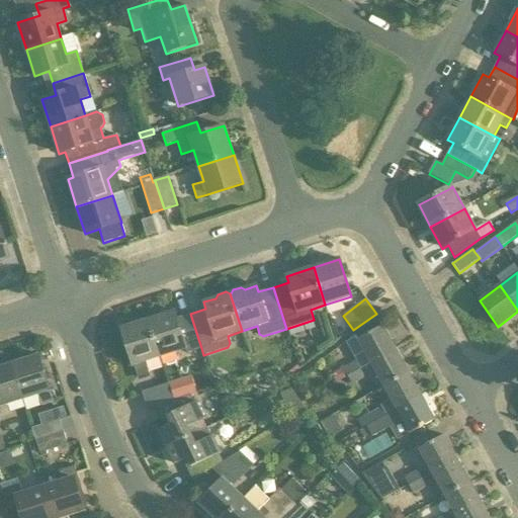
[(148,320),(159,357),(185,349),(186,353),(201,348),(190,314),(176,318),(174,312),(148,320)]
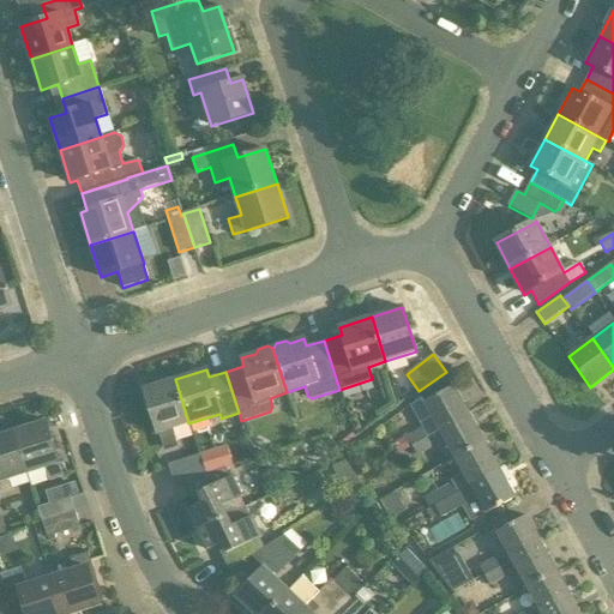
[(188,423),(175,379),(144,389),(157,433),(158,433),(164,451),(178,447),(172,428),(188,423)]
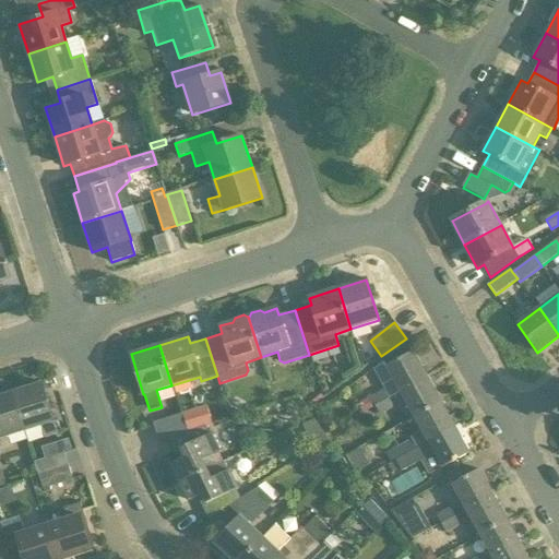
[(384,364),(373,370),(384,390),(383,390),(389,399),(400,392),(401,392),(428,377),(414,352),(387,367),(384,364)]
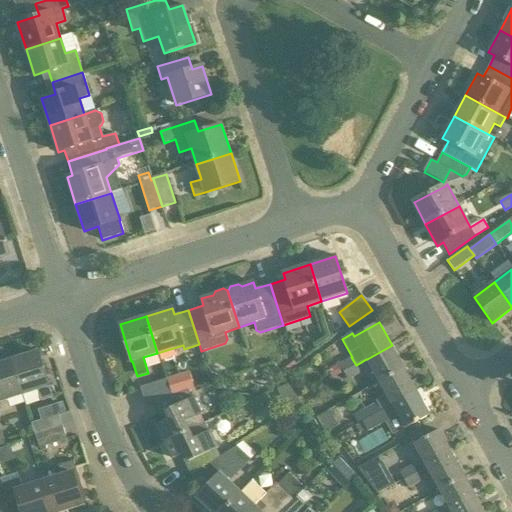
[(392,345),(367,359),(379,382),(405,368),(392,345)]
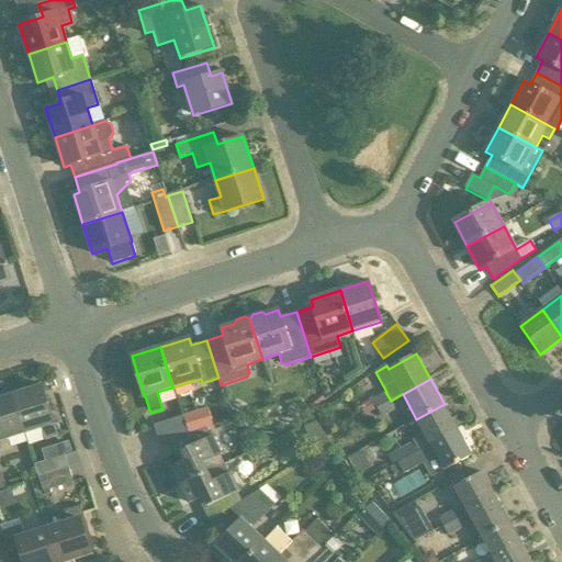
[(12,394),(24,434),(41,428),(44,440),(57,436),(54,425),(54,424),(42,384),(12,394)]
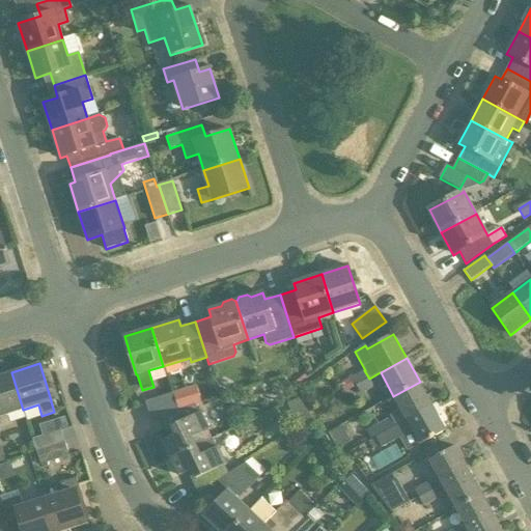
[(352,378),(339,384),(344,392),(356,386),(369,379),(364,370),(352,378)]
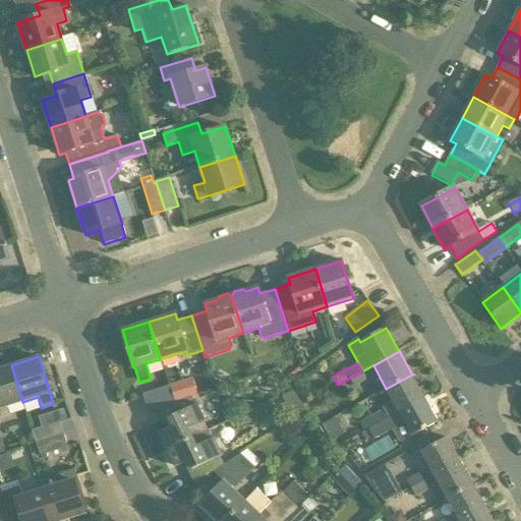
[(22,402),(11,365),(0,368),(0,420),(10,417),(7,407),(22,402)]
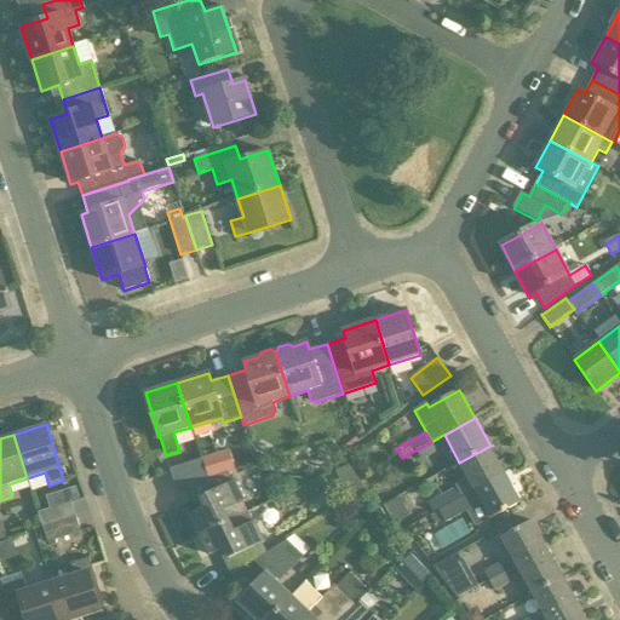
[(422,460),(436,452),(431,442),(415,451),(422,460)]
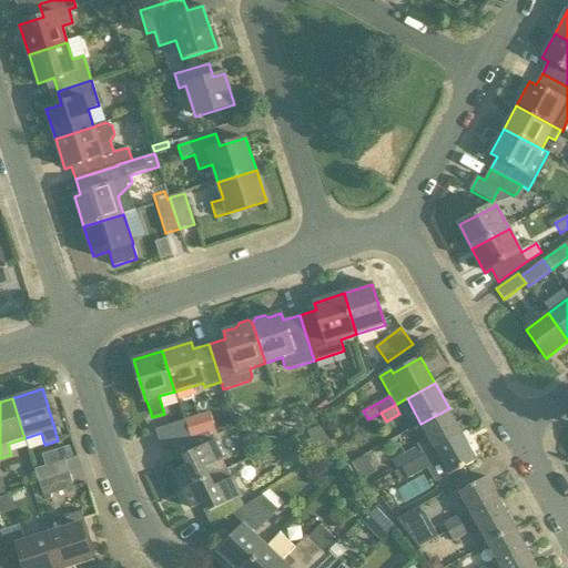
[(396,470),(402,467),(424,456),(464,434),(449,408),(421,424),(428,437),(416,444),(418,447),(392,462),(396,470)]
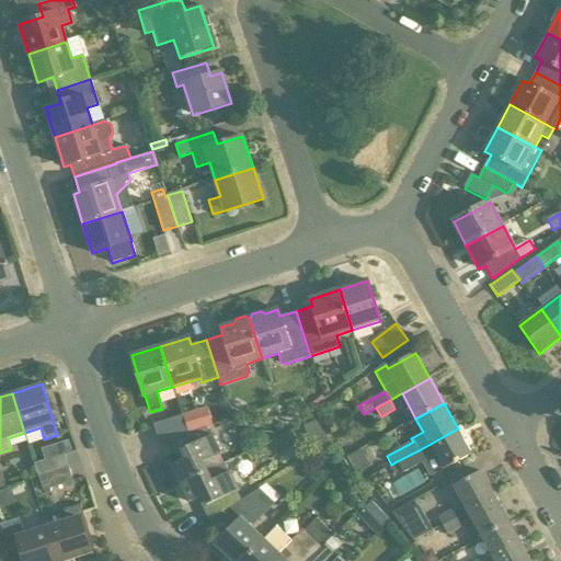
[(187,434),(182,415),(152,424),(159,443),(187,434)]
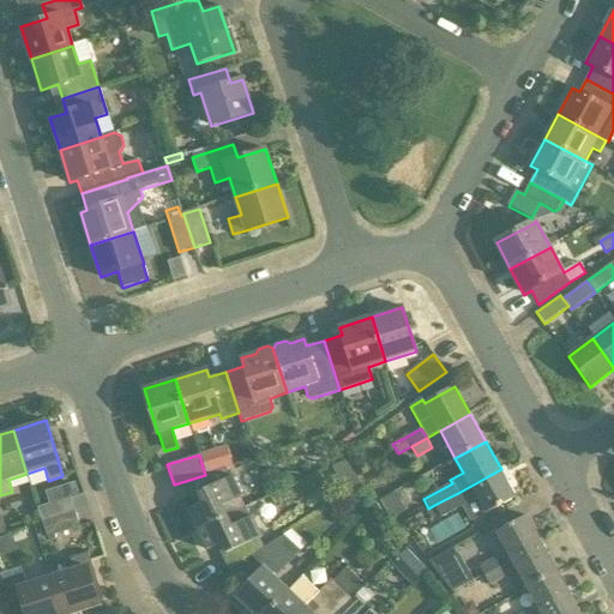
[(197,530),(244,507),(239,498),(241,497),(232,476),(230,477),(226,469),(205,475),(210,487),(198,492),(204,504),(187,511),(197,530)]
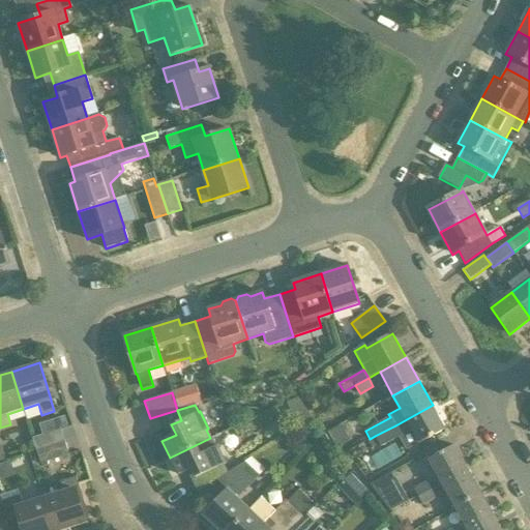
[(433,405),(395,425),(375,436),(380,445),(399,434),(408,450),(445,429),(433,405)]
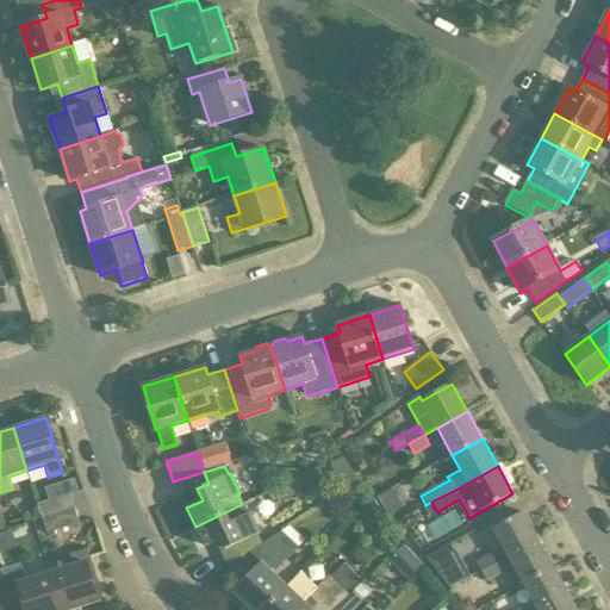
[(69,493),(79,491),(75,479),(66,481),(69,493)]
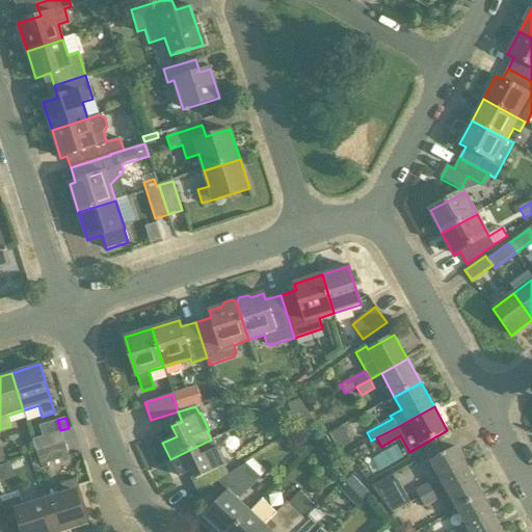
[(36,452),(64,444),(60,431),(32,440),(36,452)]
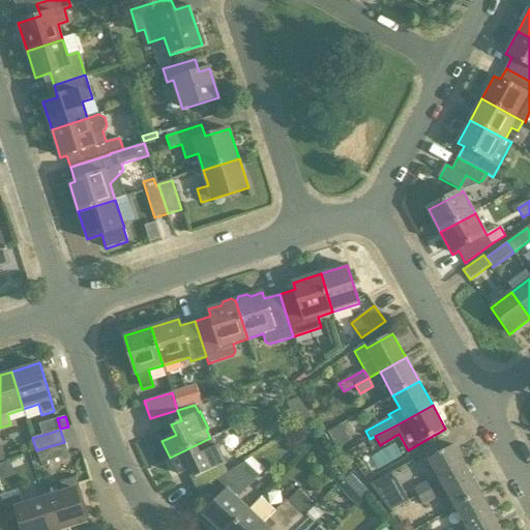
[(210,438),(170,458),(178,475),(190,469),(200,491),(216,479),(228,473),(224,465),(225,464),(216,446),(215,447),(210,438)]
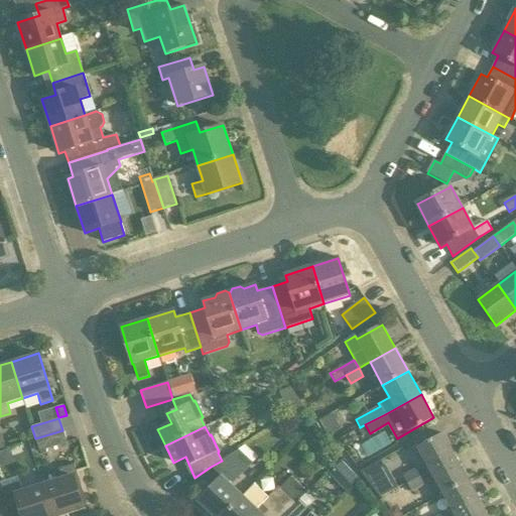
[(62,430),(35,438),(39,452),(67,442),(62,430)]
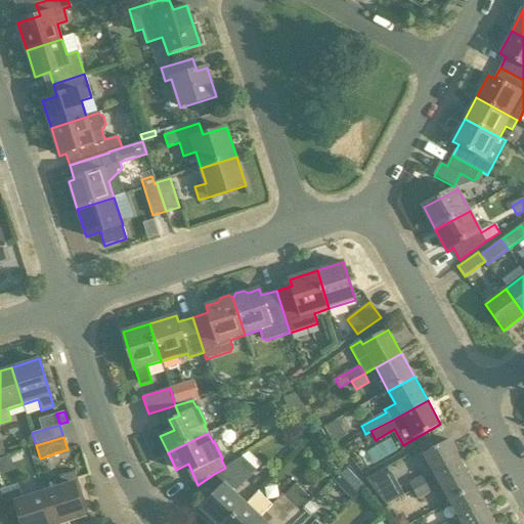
[(437,479),(463,465),(449,440),(424,454),(437,479)]
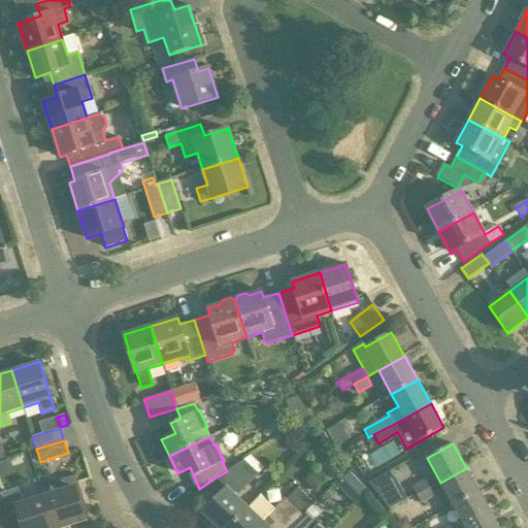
[(251,457),(243,461),(258,473),(263,468),(251,457)]
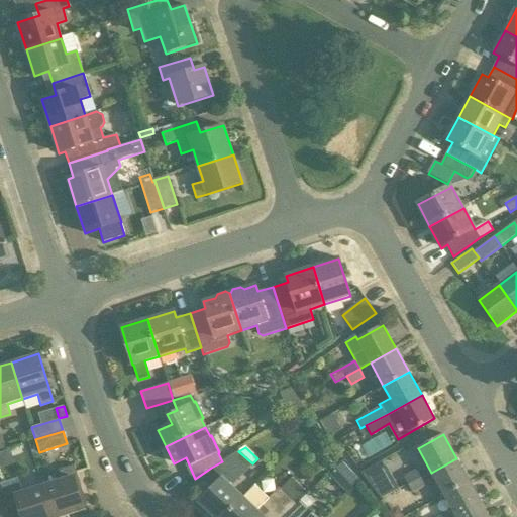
[(213,516),(224,516),(242,498),(231,487),(252,463),(238,451),(222,461),(211,468),(222,478),(199,502),(213,516)]
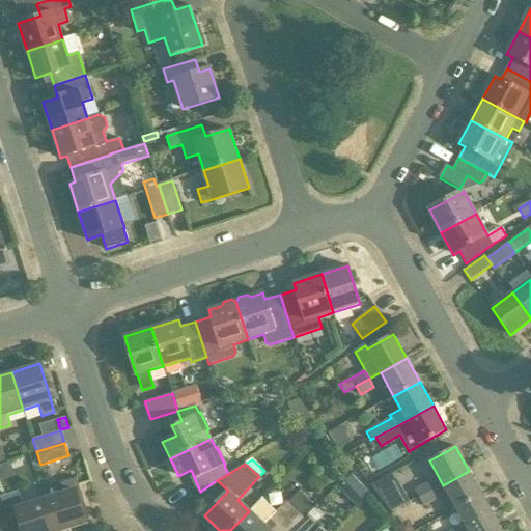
[(455,508),(482,494),(469,471),(443,485),(455,508)]
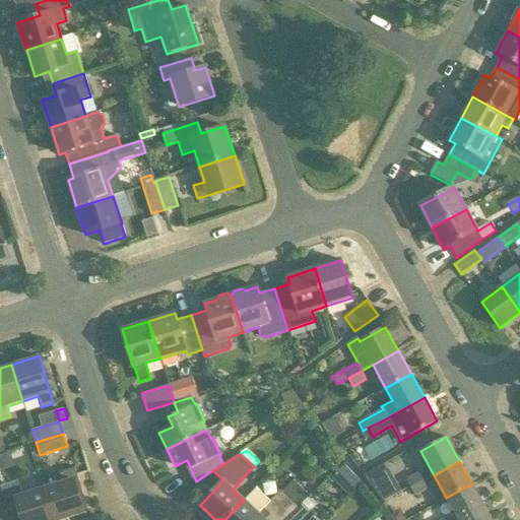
[(349,492),(362,480),(345,462),(333,474),(349,492)]
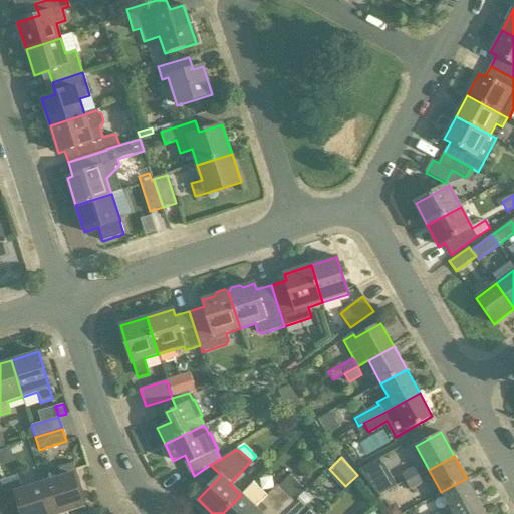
[(361,469),(381,496),(397,487),(380,459),(361,469)]
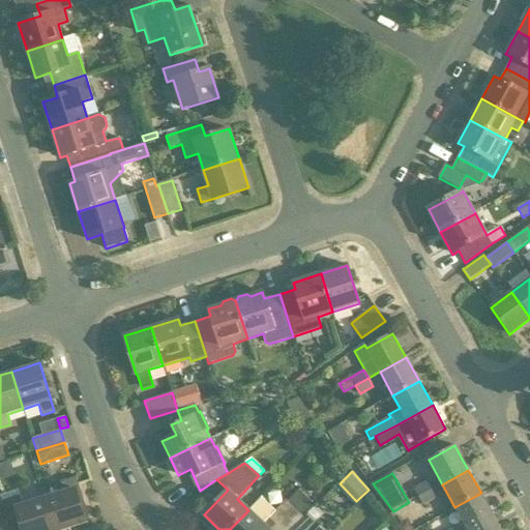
[(58,482),(61,493),(43,498),(53,529),(59,529),(86,522),(81,505),(84,504),(76,477),(58,482)]
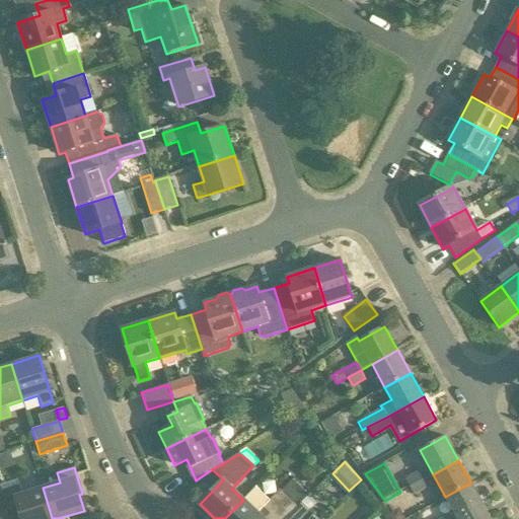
[(417,471),(404,478),(410,488),(422,480),(417,471)]
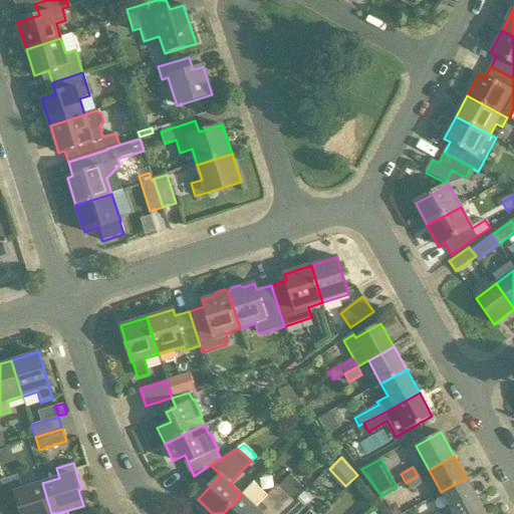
[(241,495),(223,513),(281,513),(305,490),(289,476),(278,487),(276,485),(267,495),(253,482),(241,495)]
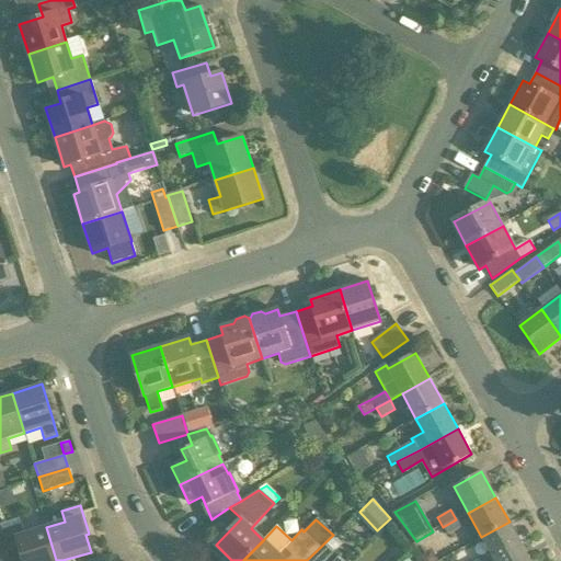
[(447,535),(461,527),(456,519),(443,527),(447,535)]
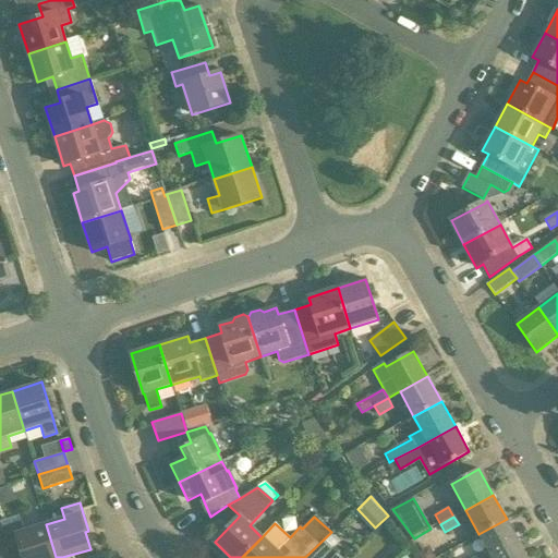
[(56,557),(46,524),(24,531),(21,521),(19,521),(17,519),(0,524),(10,557),(56,557)]
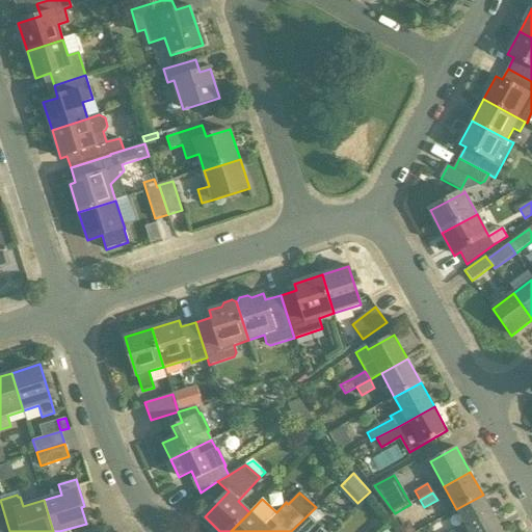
[(483,495),(456,509),(469,531),(472,531),(497,519),(483,495)]
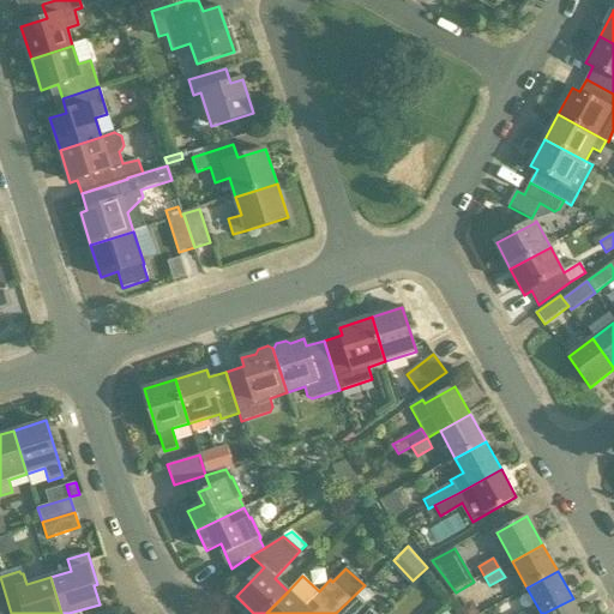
[(0,613),(11,613),(0,577),(0,576),(0,613)]
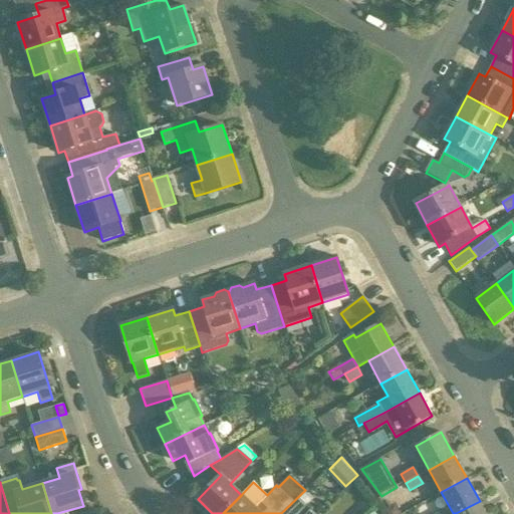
[(299,513),(307,508),(306,507),(298,499),(297,500),(282,513),(299,513)]
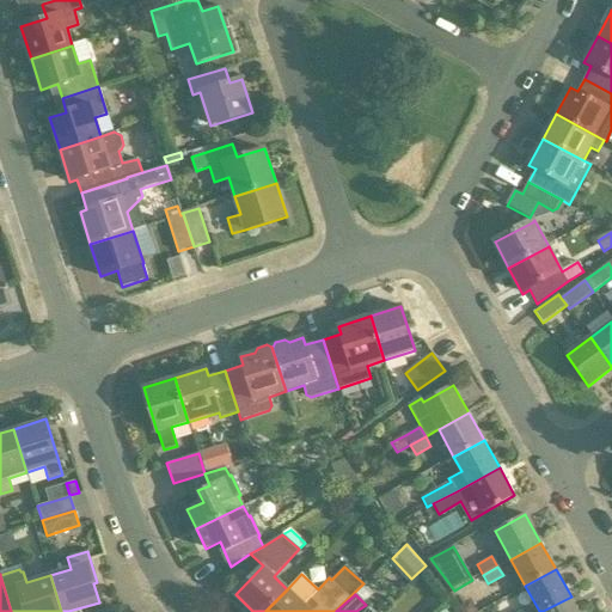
[(579,611),(571,597),(543,611),(579,611)]
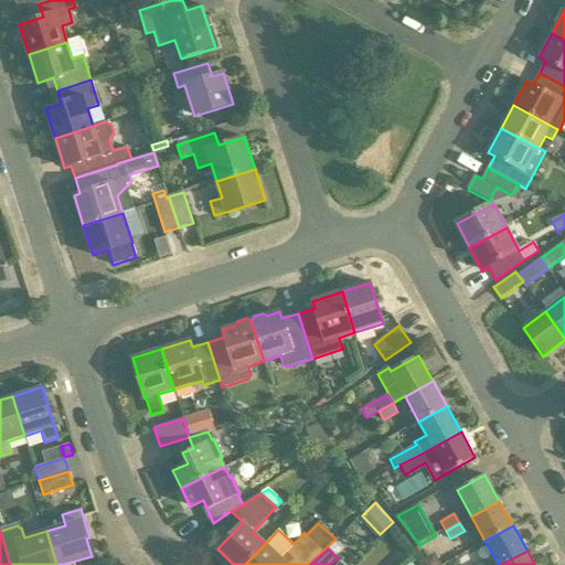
[(426,564),(439,564),(440,564),(434,554),(424,561),(426,564)]
